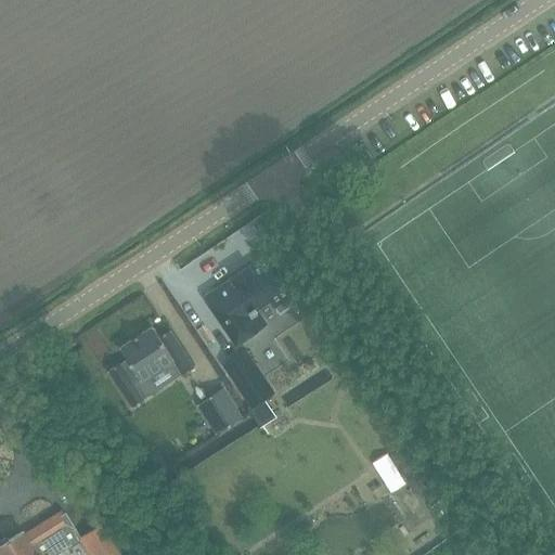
[(330,190),(338,183),(333,176),(324,182),(330,190)]
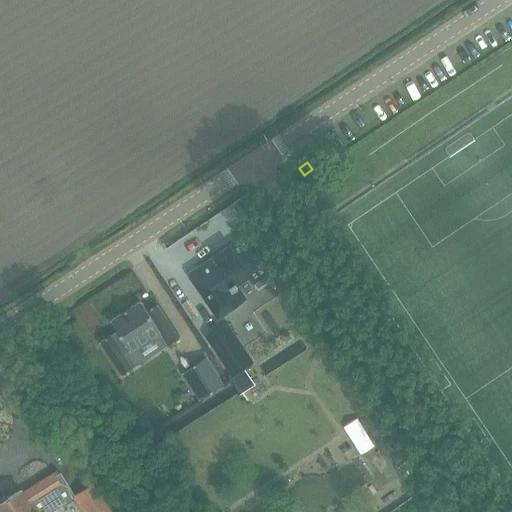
[(215,259),(198,270),(207,284),(199,289),(218,317),(244,299),(236,288),(237,288),(236,286),(266,266),(247,238),(230,249),(229,247),(214,257),(215,259)]
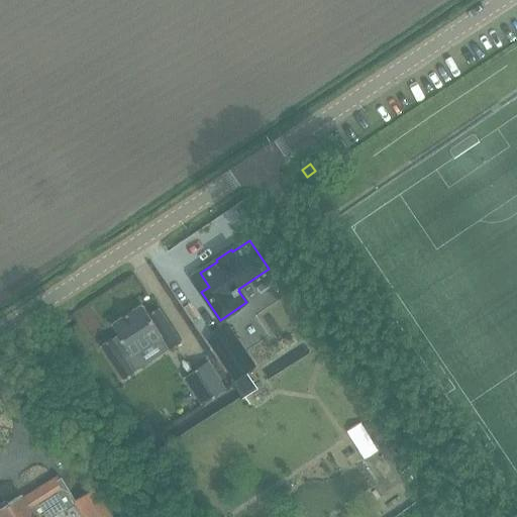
[(141,304),(111,324),(118,334),(101,345),(123,380),(141,368),(132,354),(161,335),(169,349),(181,342),(159,308),(148,315),(141,304)]
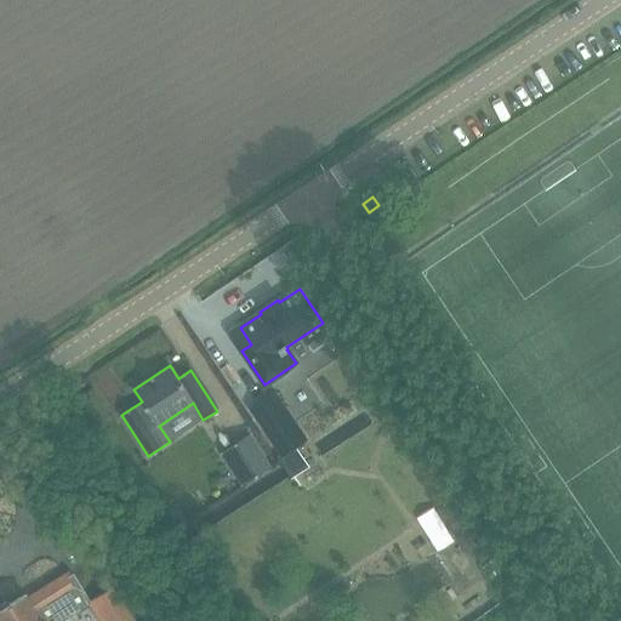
[(275,393),(252,409),(283,454),(295,445),(306,438),(275,393)]
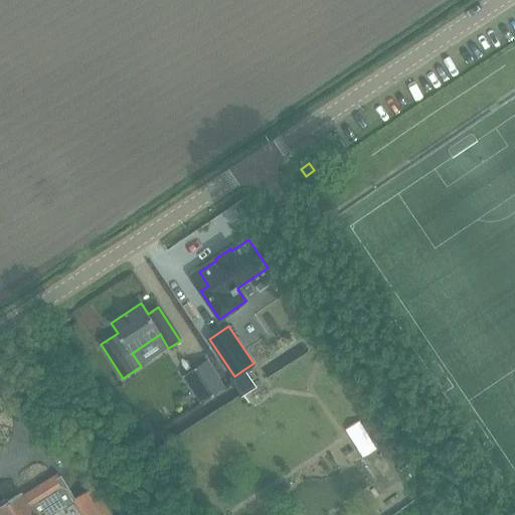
[(224,387),(206,360),(183,375),(201,402),(224,387)]
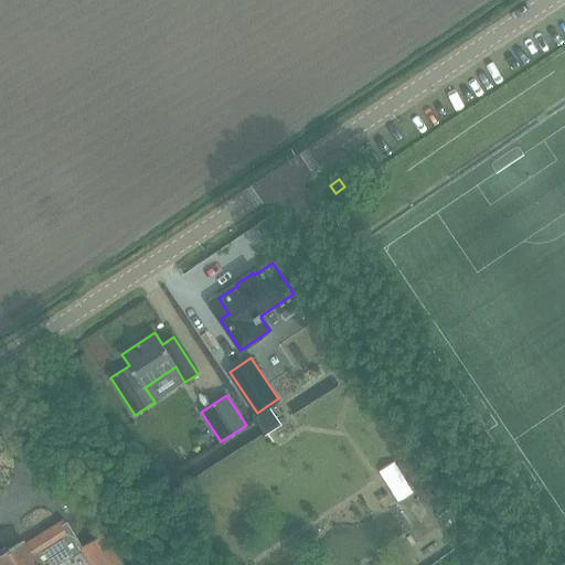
[(61,525),(59,522),(24,544),(23,542),(0,555),(0,564),(56,564),(82,550),(91,564),(123,564),(103,534),(82,547),(66,522),(61,525)]
